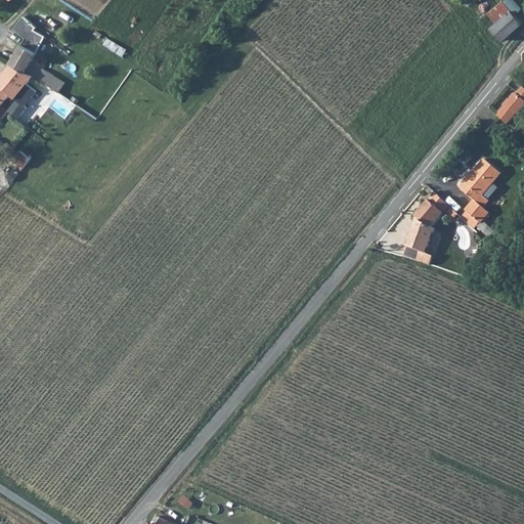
[(494,30),(506,42),(523,27),(523,24),(504,1),(490,13),(499,25),(494,30)]
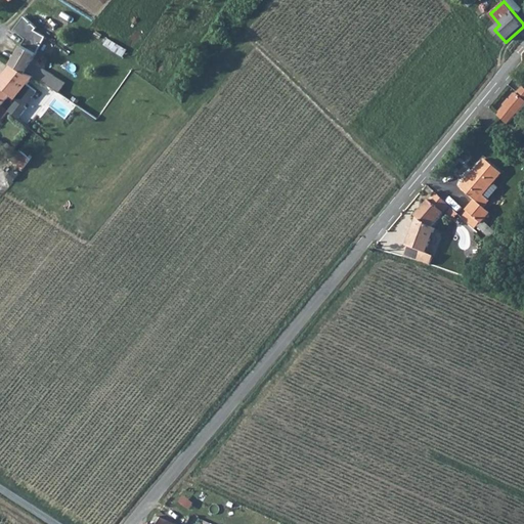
[(7,28),(19,38),(7,61),(22,72),(38,44),(41,38),(29,30),(32,27),(18,16),(11,25),(7,28)]
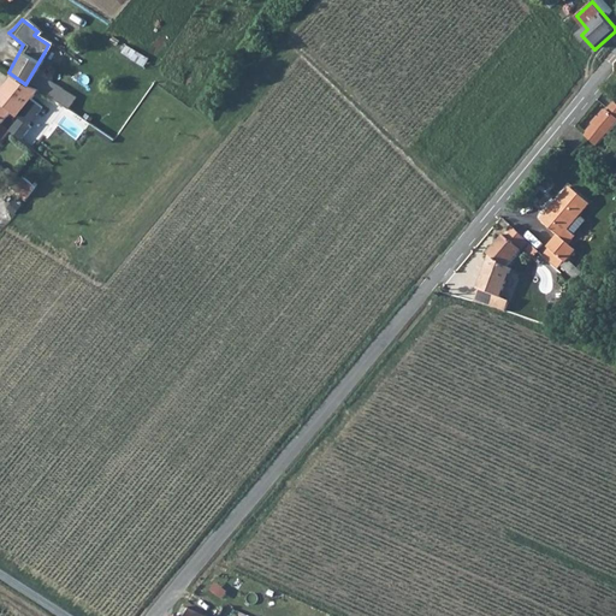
[(25,84),(9,72),(0,83),(0,86),(17,96),(25,84)]
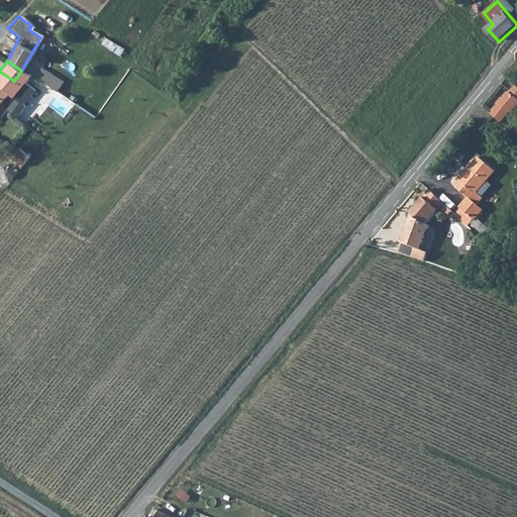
[(26,88),(17,82),(14,81),(0,72),(0,100),(7,92),(13,96),(20,95),(26,88)]
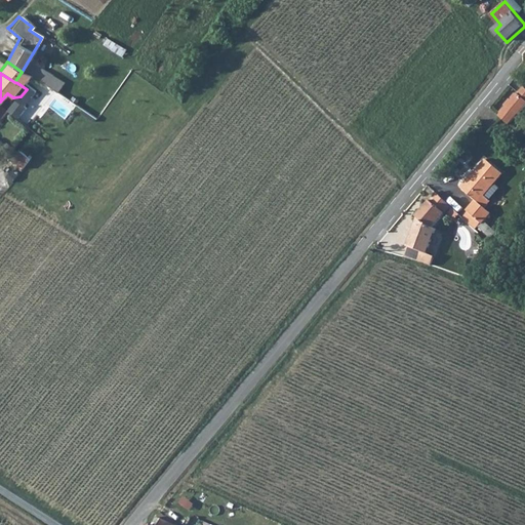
[(523,105),(524,102),(524,92),(524,91),(520,87),(513,94),(523,105)]
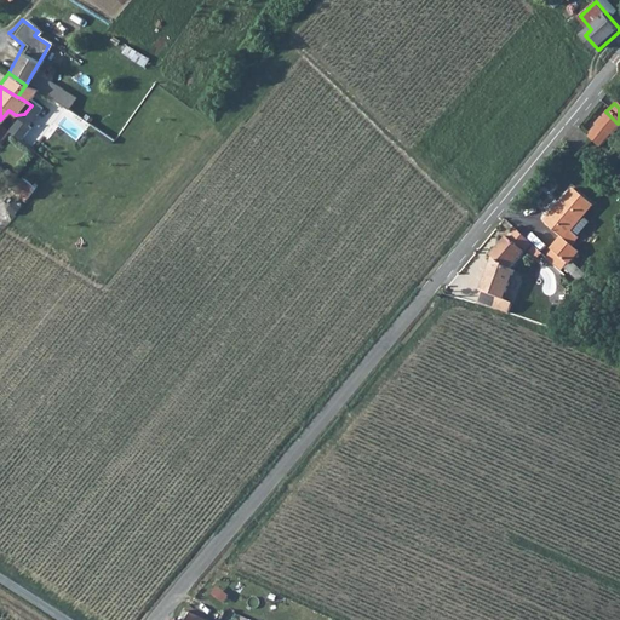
[(606,112),(584,138),(593,149),(603,138),(604,138),(618,124),(606,112)]
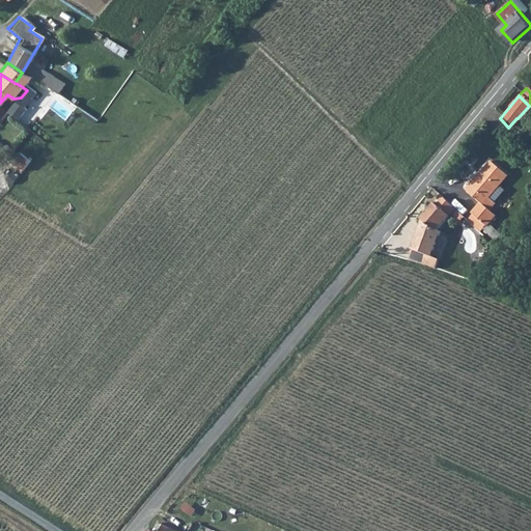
[(14,162),(26,170),(33,160),(21,151),(14,162)]
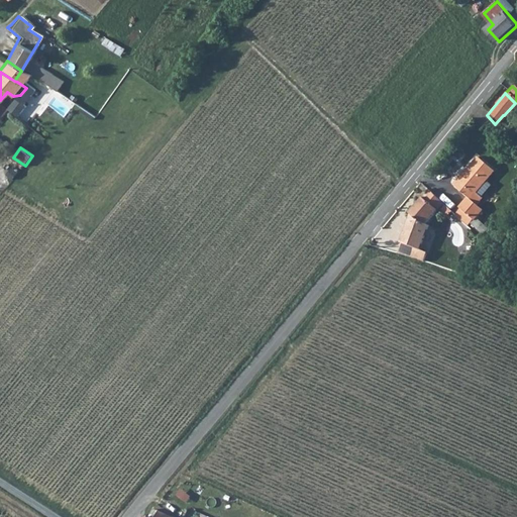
[(470,219),(469,220),(484,234),(490,228),(476,215),(480,210),(473,204),(479,198),(473,192),(490,172),(475,158),(450,184),(463,196),(455,205),(457,208),(470,219)]
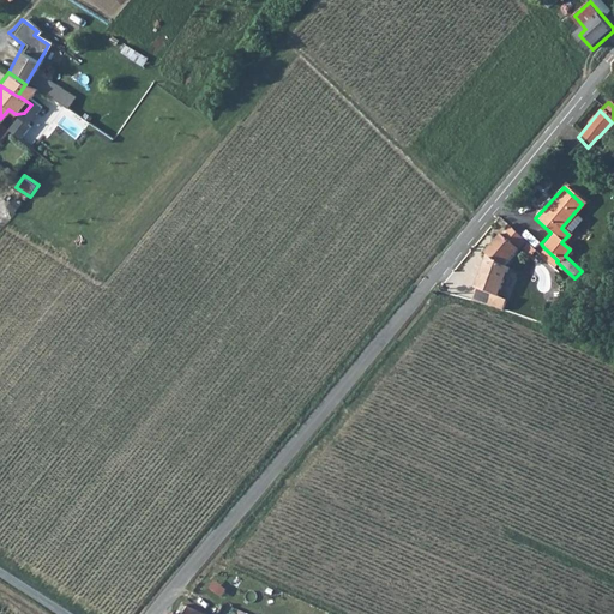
[(481,251),(483,253),(500,266),(503,264),(524,240),(505,223),(481,251)]
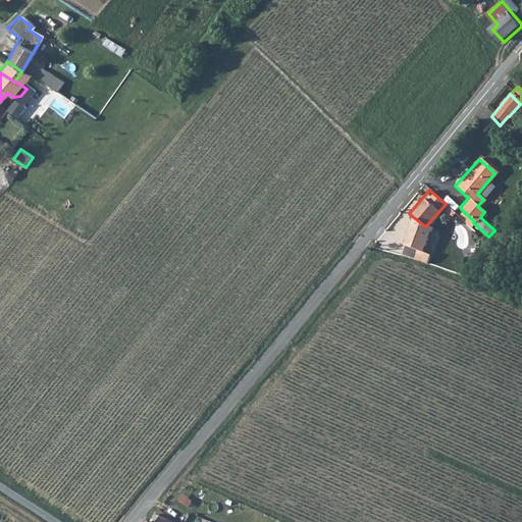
[(462,210),(457,214),(470,225),(473,222),(474,221),(462,210)]
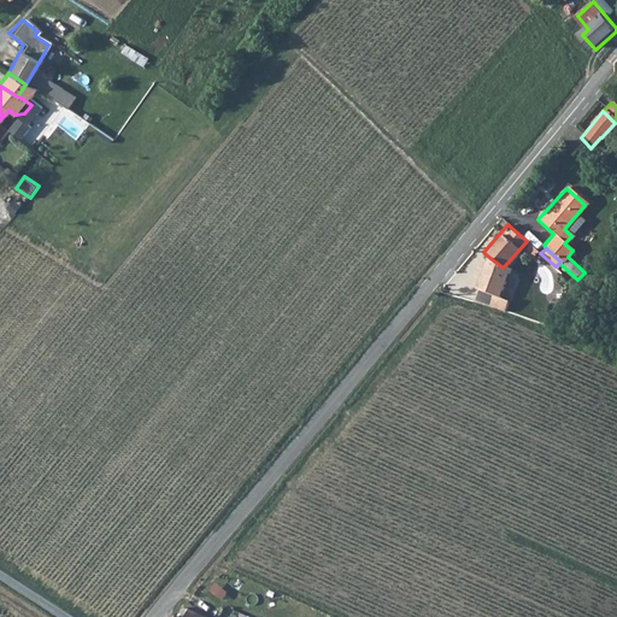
[(479,288),(476,303),(495,307),(506,265),(505,265),(503,268),(486,254),(477,288),(479,288)]
